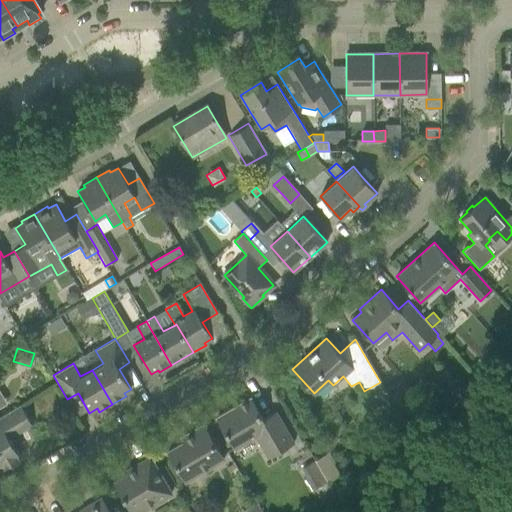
[(402,414),(414,407),(408,397),(399,396),(393,399),(402,414)]
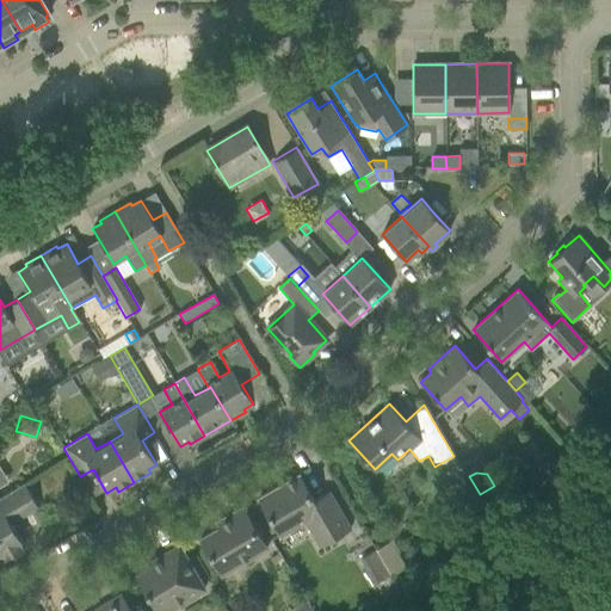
[(289,487),(285,482),(258,498),(279,535),(304,520),(319,547),(350,528),(341,513),(329,492),(314,501),(301,480),(289,487)]
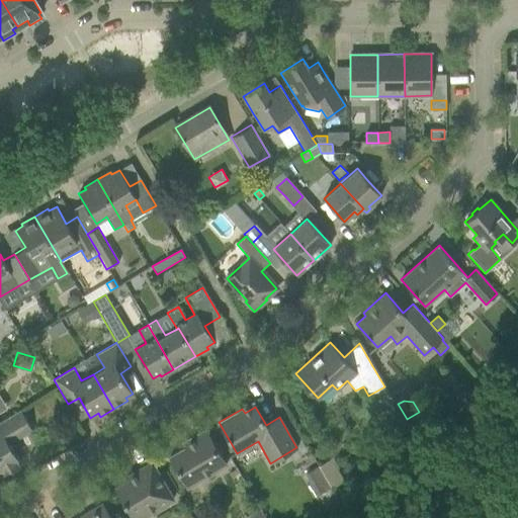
[(20,462),(6,440),(29,426),(20,410),(0,421),(0,470),(5,467),(6,470),(20,462)]
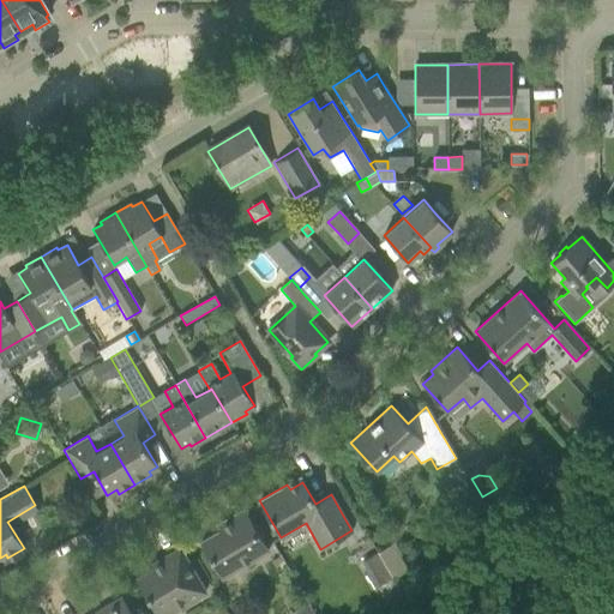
[(220,530),(200,541),(222,578),(268,552),(244,510),(217,525),(220,530)]
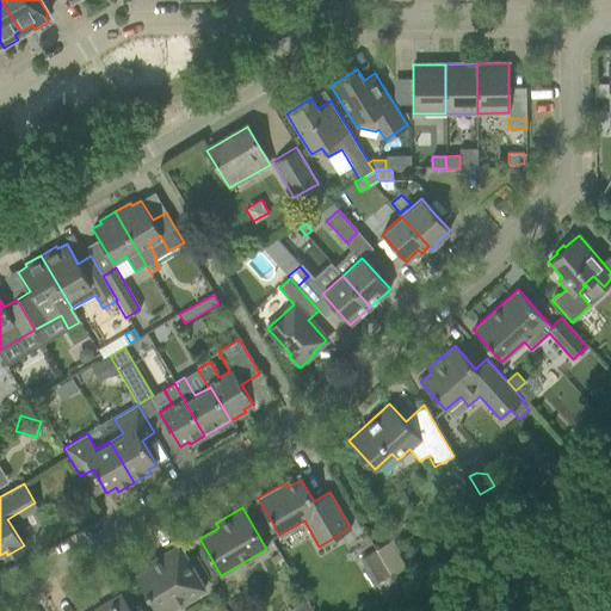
[(392,543),(376,551),(389,574),(390,576),(393,579),(407,569),(406,567),(392,543)]
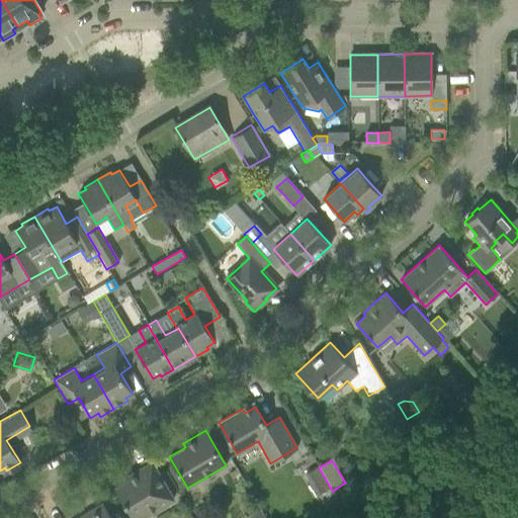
[(127,476),(130,479),(114,488),(133,517),(141,517),(173,499),(151,461),(127,476)]
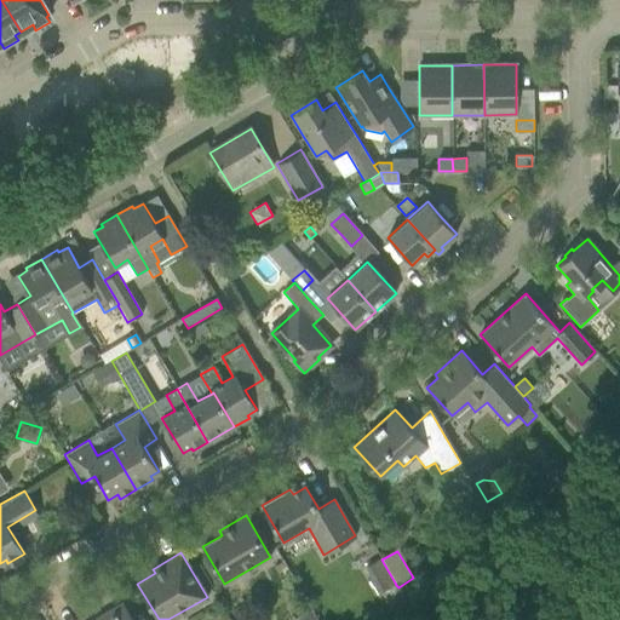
[(382,560),(368,568),(384,592),(395,585),(396,585),(395,583),(382,560)]
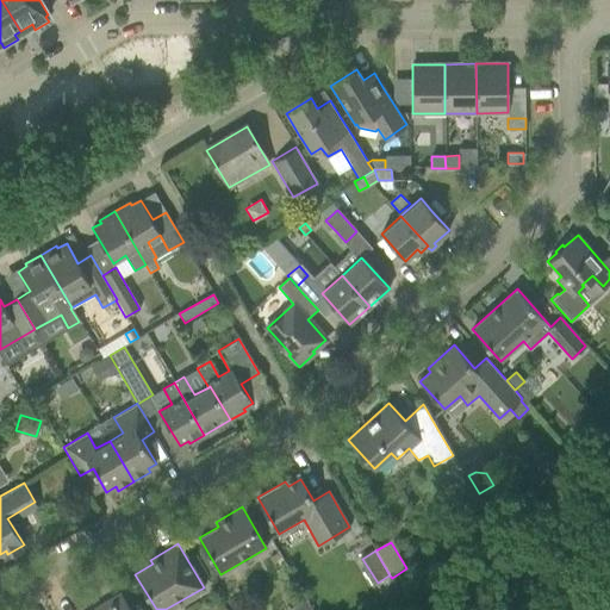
[(95,609),(130,609),(120,595),(95,609)]
